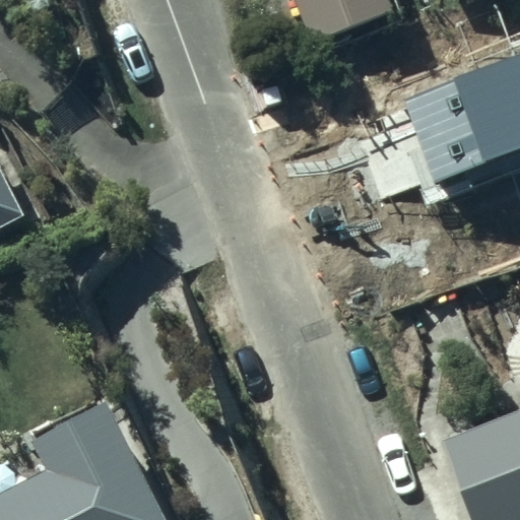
[(294,0),(309,41),(392,10),(388,0),(294,0)]
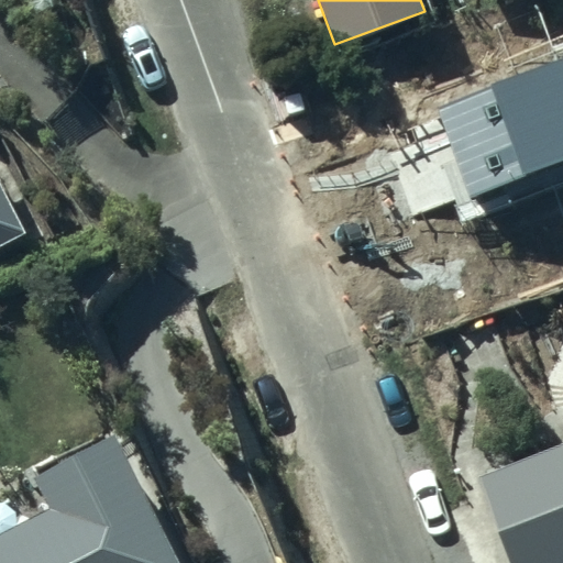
[(562,54),(434,102),(471,198),(562,163),(562,54)]
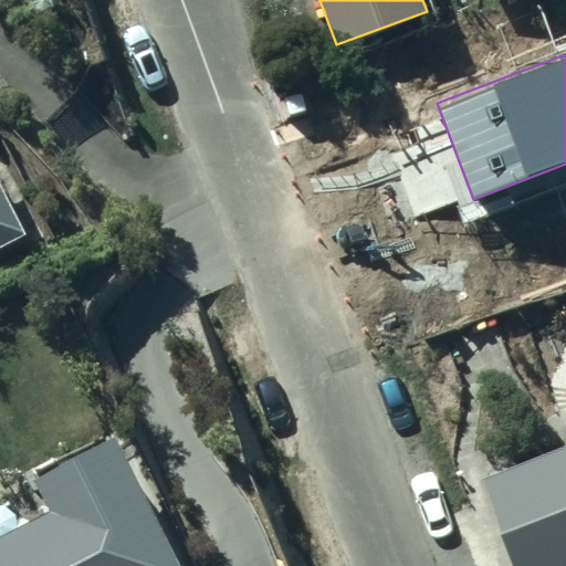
[(0,165),(0,258),(33,244),(0,165)]
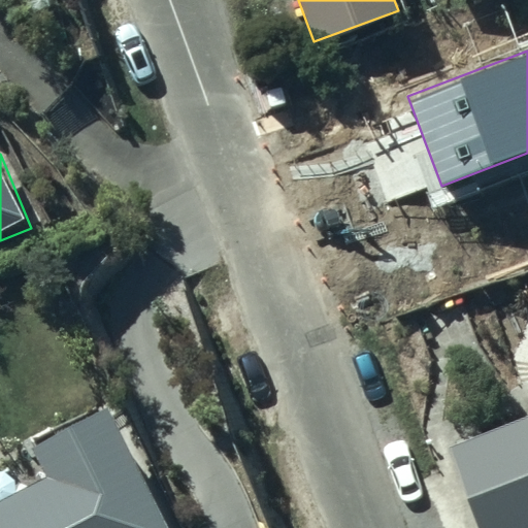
[(479,527),(527,527),(527,420),(527,416),(448,446),(479,527)]
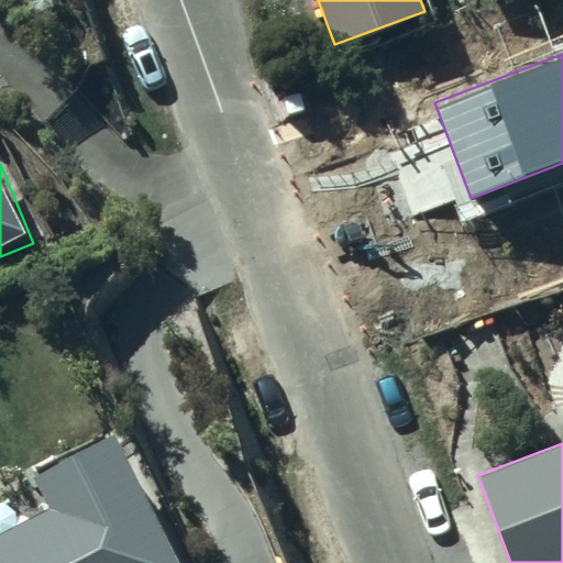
[(0,562),(175,562),(138,463),(0,515),(0,562)]
